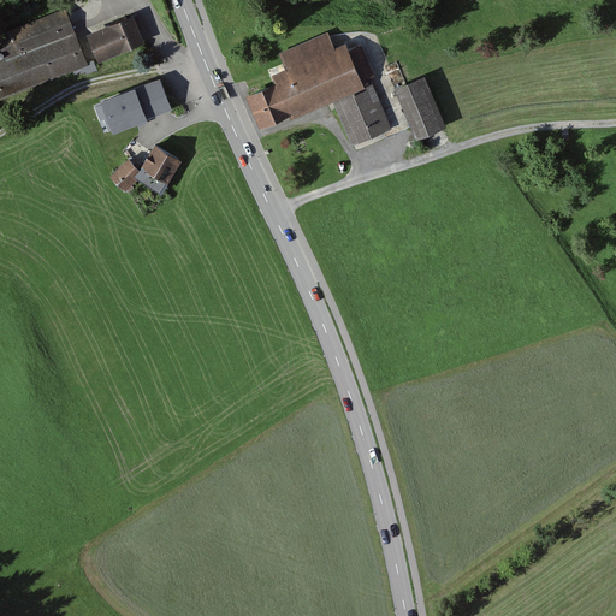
[(0,42),(6,58),(0,59),(0,98),(88,65),(66,9),(0,34),(0,42)]
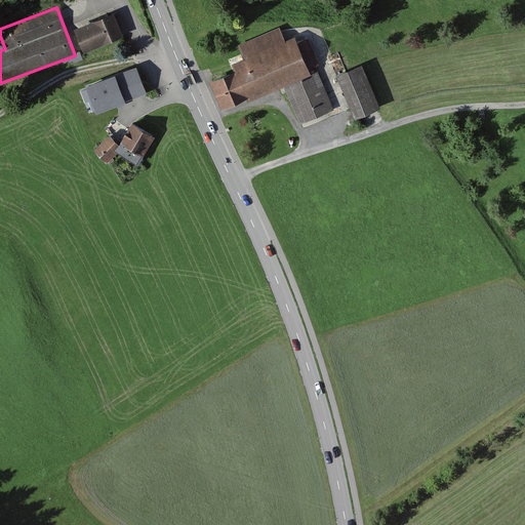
[(114,11),(74,28),(83,51),(124,35),(114,11)]
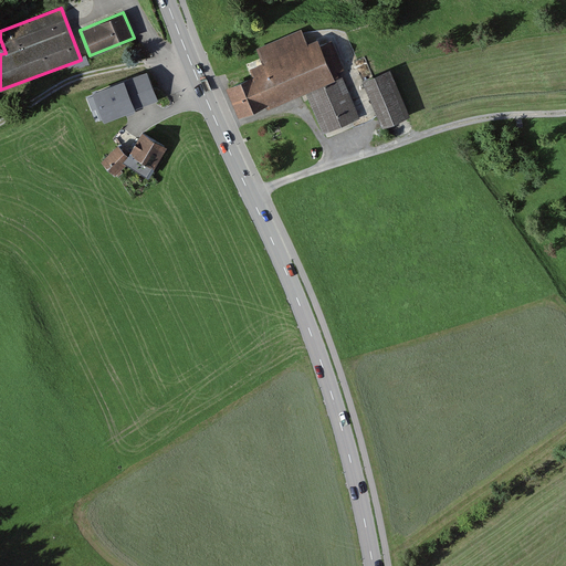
[(253,74),(226,86),(239,116),(266,105),(268,108),(306,92),(324,134),(360,118),(341,71),(345,70),(332,40),(321,45),(318,39),(308,43),(302,29),(257,48),(262,62),(251,67),(253,74)]
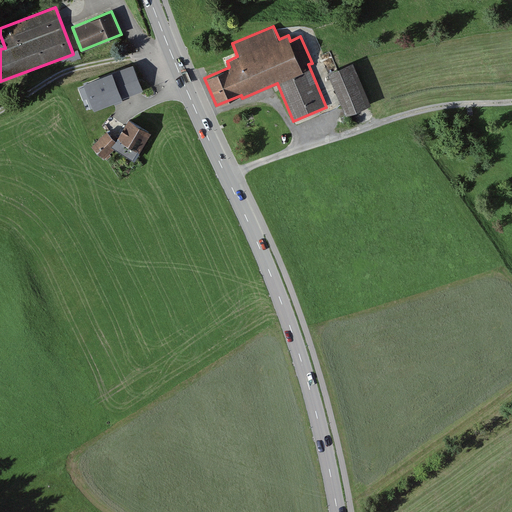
[(353,62),(328,74),(346,115),(372,104),(353,62)]
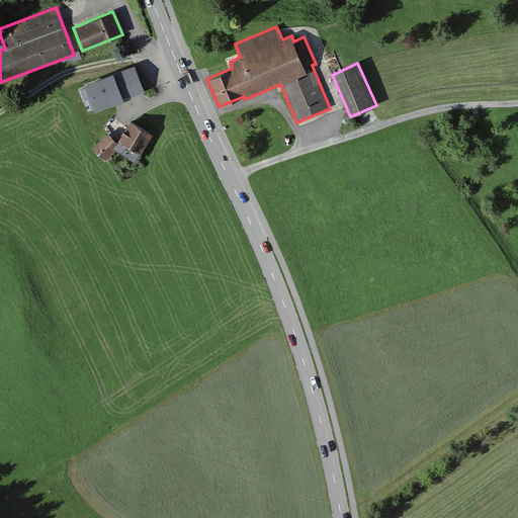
[(135,65),(85,84),(86,87),(95,108),(96,111),(146,91),(135,65)]
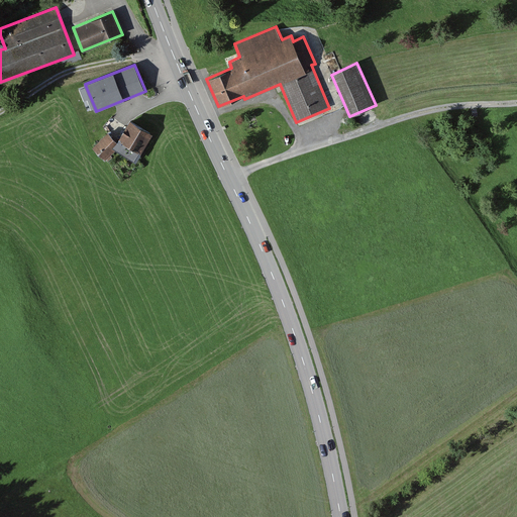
[(95,108),(86,87),(80,89),(84,101),(88,100),(92,109),(95,108)]
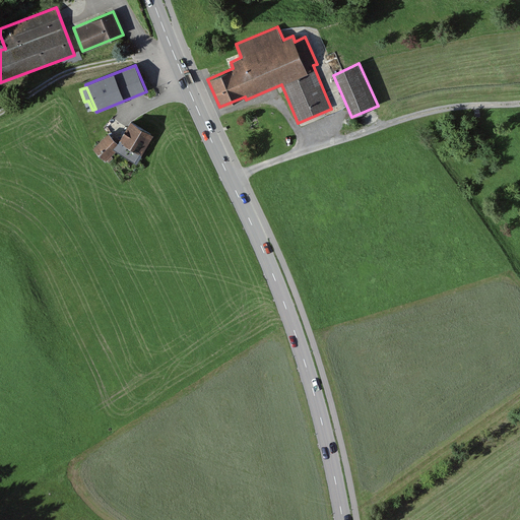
[(153,135),(131,122),(119,143),(115,149),(117,150),(134,160),(138,152),(142,154),(153,135)]
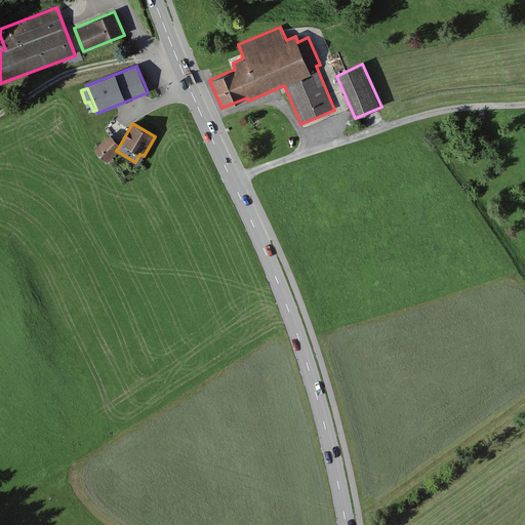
[(116,151),(120,145),(111,134),(94,150),(107,163),(118,152),(116,151)]
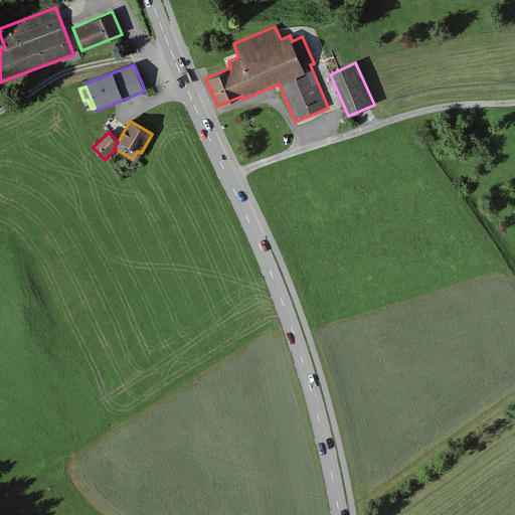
All buildings are outlined.
